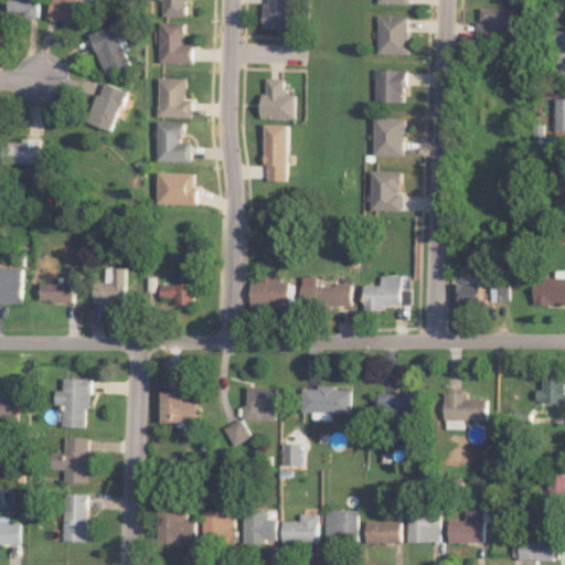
[(11,0),(11,13),(39,14),(39,0),(11,0)]
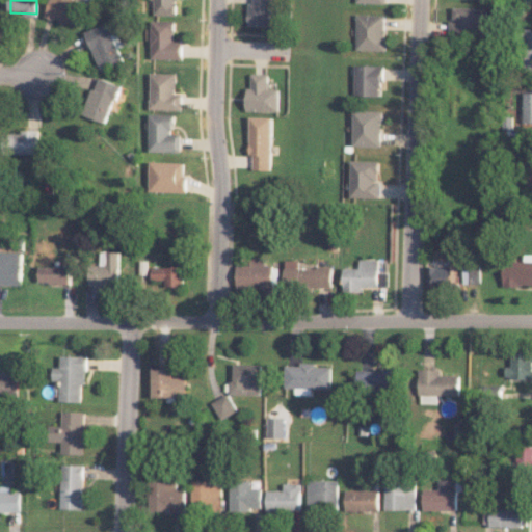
[(50,0),(45,16),(76,27),(85,3),(78,0),(50,0)]
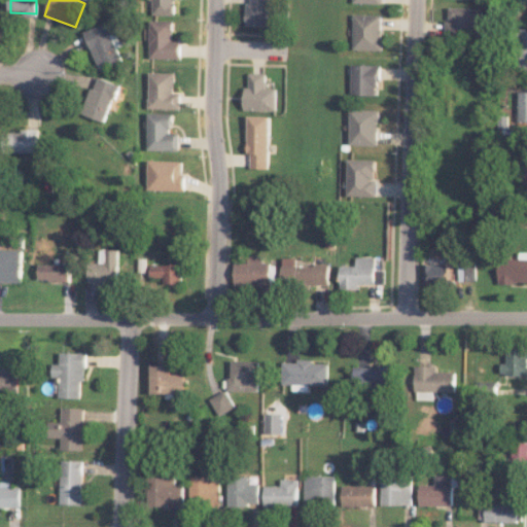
[(150,0),(151,14),(174,15),(174,0),(150,0)]
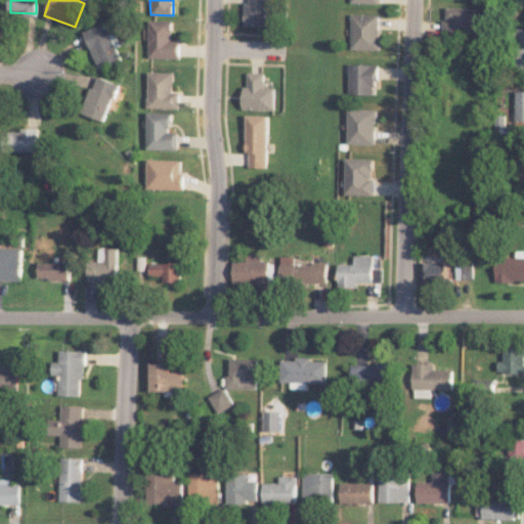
[(244,26),(276,26),(277,1),(267,1),(266,0),(248,0),(249,2),(244,2),(244,26)]
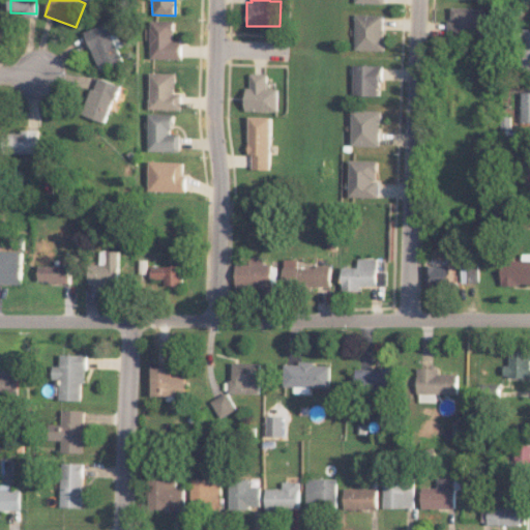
[(487,8),(451,7),(450,20),(447,20),(447,34),(487,35),(487,8)]
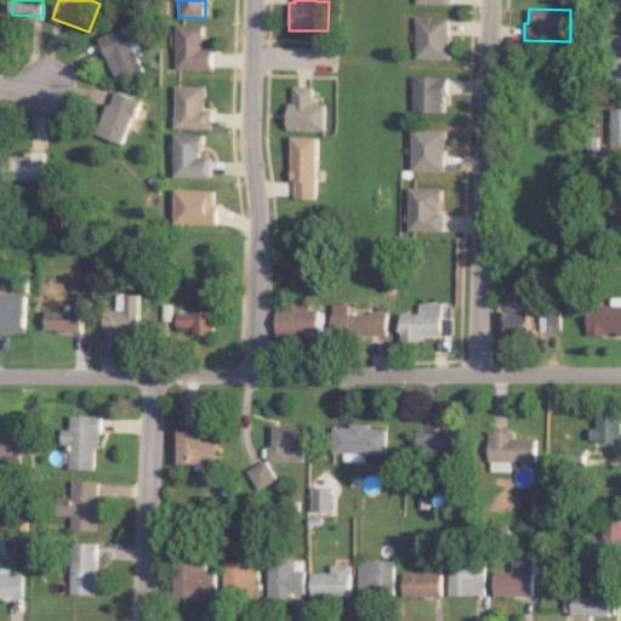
[(450,18),(416,17),(415,58),(449,60),(450,18)]
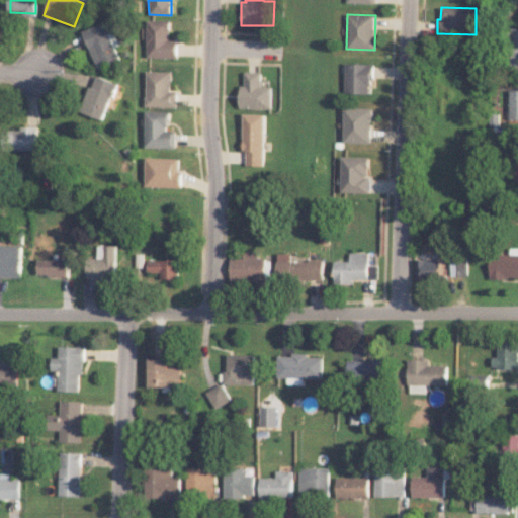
[(170,20),(147,19),(147,57),(177,58),(177,38),(170,38),(170,20)]
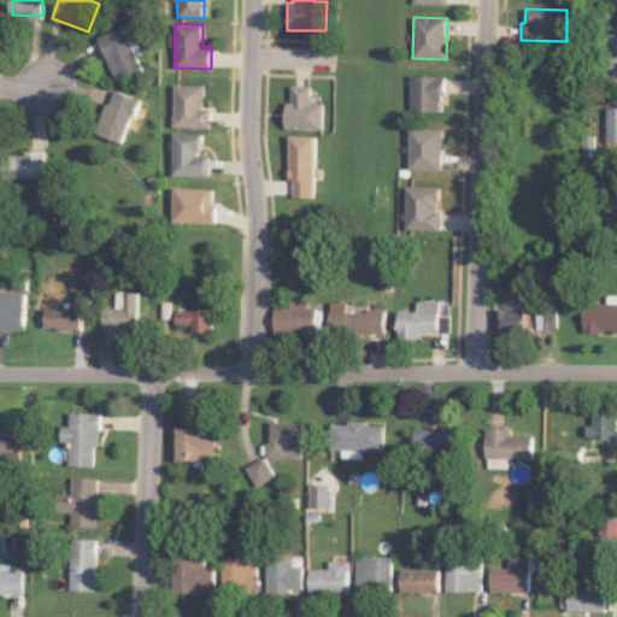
[(113,82),(140,75),(128,28),(100,35),(113,82)]
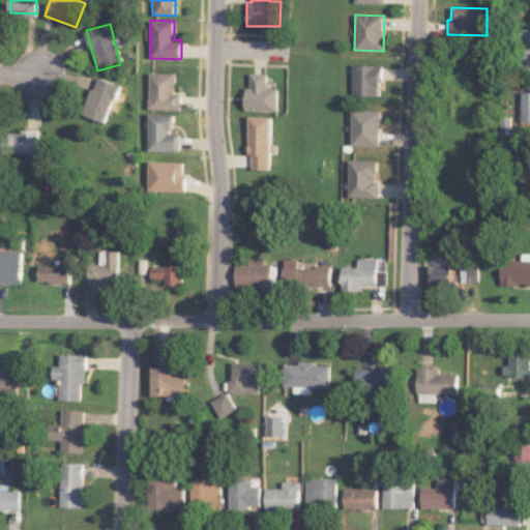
[(529,28),(521,29),(519,68),(529,67),(529,28)]
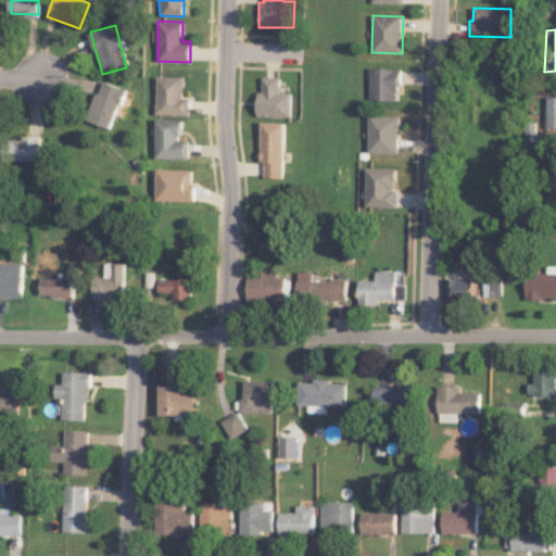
[(399,101),(400,68),(370,67),(369,100),(399,101)]
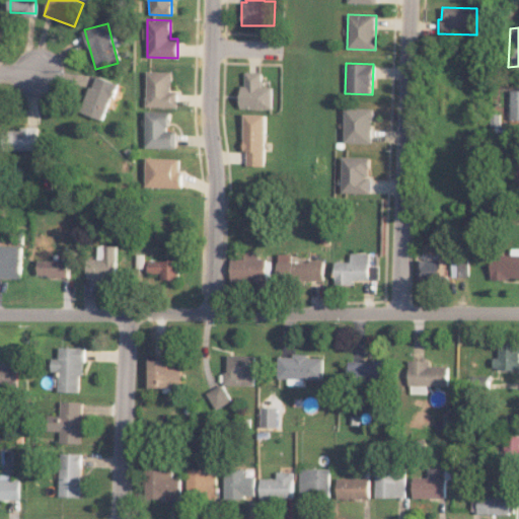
[(171,72),(146,71),(146,106),(176,107),(176,90),(171,90),(171,72)]
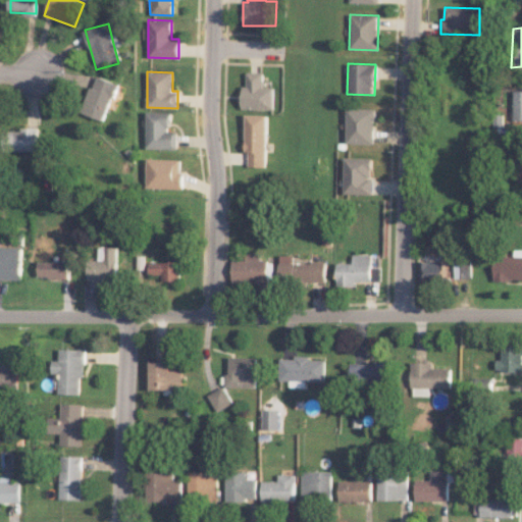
[(271,110),(272,87),(261,87),(262,72),(243,71),(242,109),(271,110)]
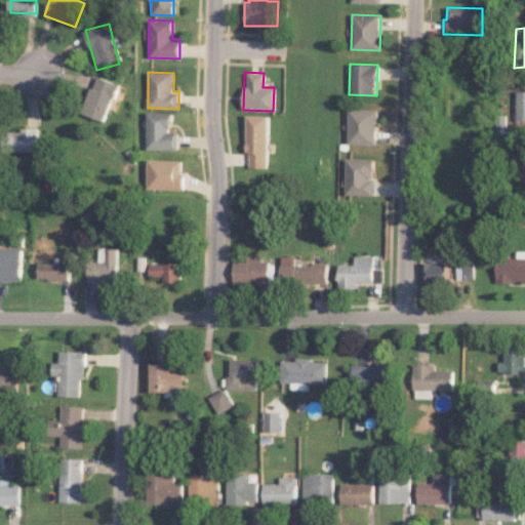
[(118,84),(95,76),(82,114),(105,122),(118,84)]
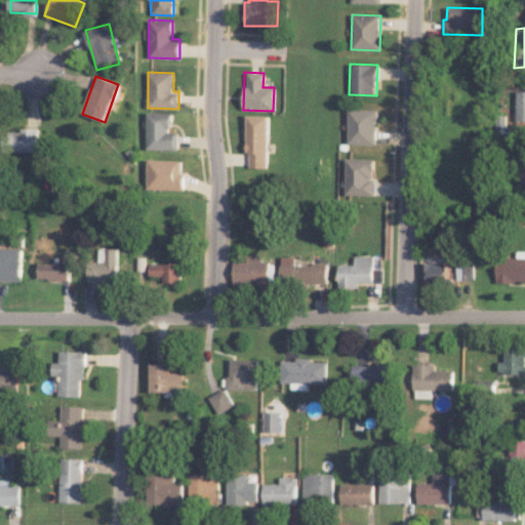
[(516,120),(524,120),(524,90),(517,91),(516,120)]
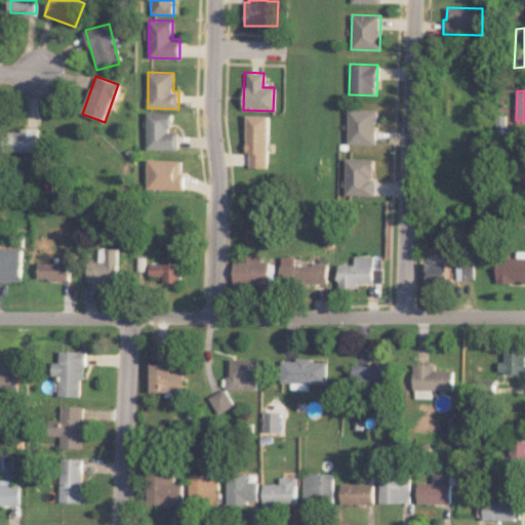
[(348,145),(376,145),(376,109),(349,109),(348,145)]
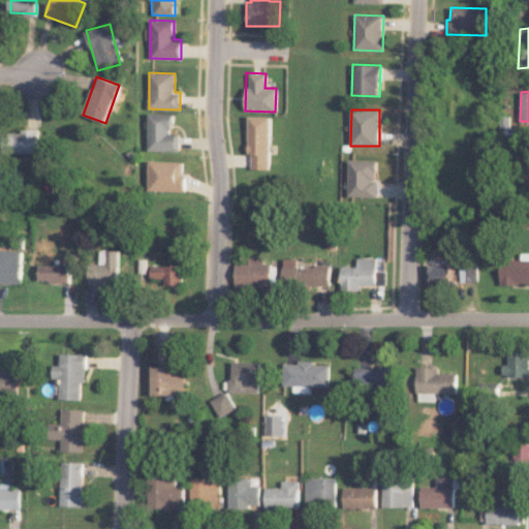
[(147,151),(179,151),(179,132),(173,132),(173,114),(148,113),(147,151)]
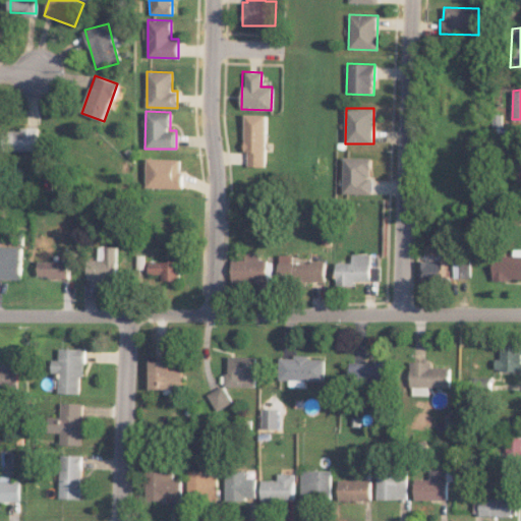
[(265,167),(266,115),(244,114),(243,153),(246,153),(246,166),(265,167)]
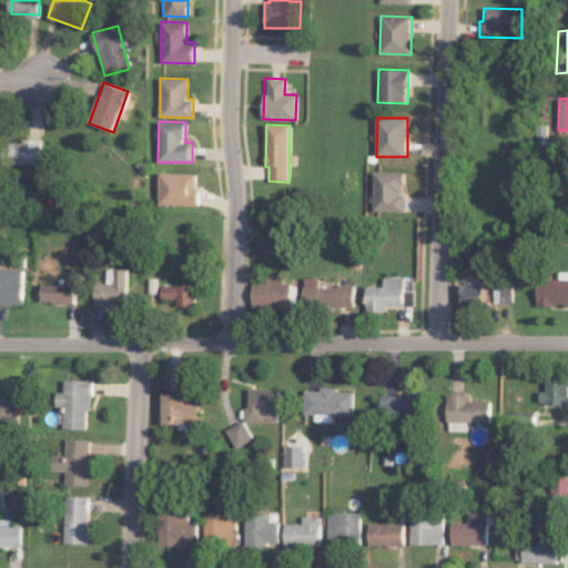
[(40,163),(40,140),(8,141),(8,164),(40,163)]
